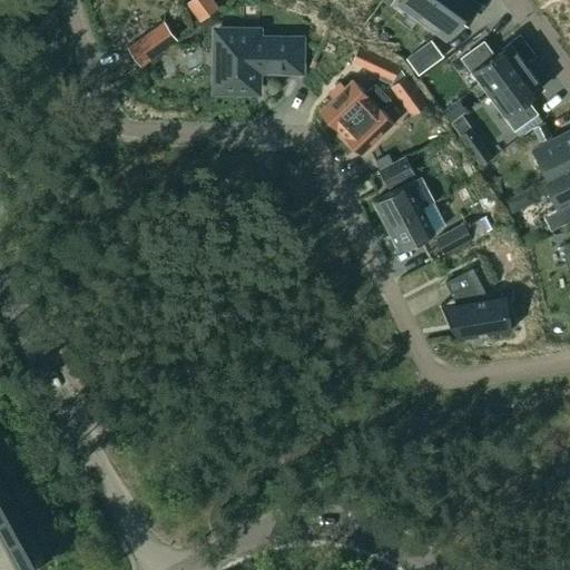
[(200,0),(192,0),(187,3),(200,21),(210,13),(200,0)]
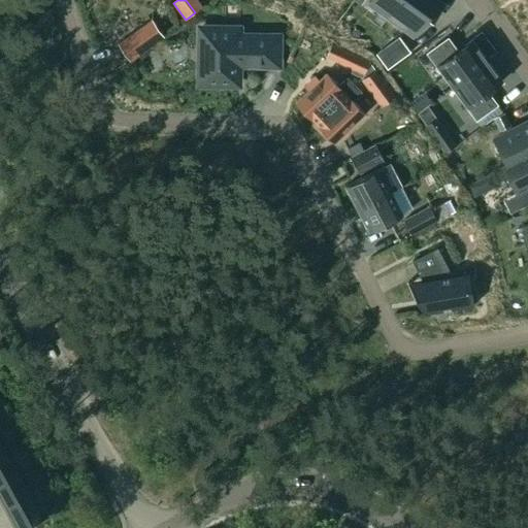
[(377,0),(392,10),(387,17),(406,31),(410,24),(418,29),(427,15),(432,19),(442,3),(437,0),(377,0)]
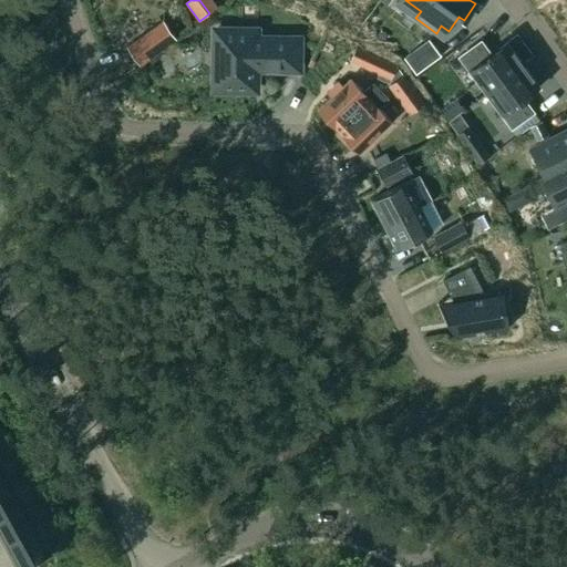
[(163,22),(127,48),(140,65),(176,40),(163,22)]
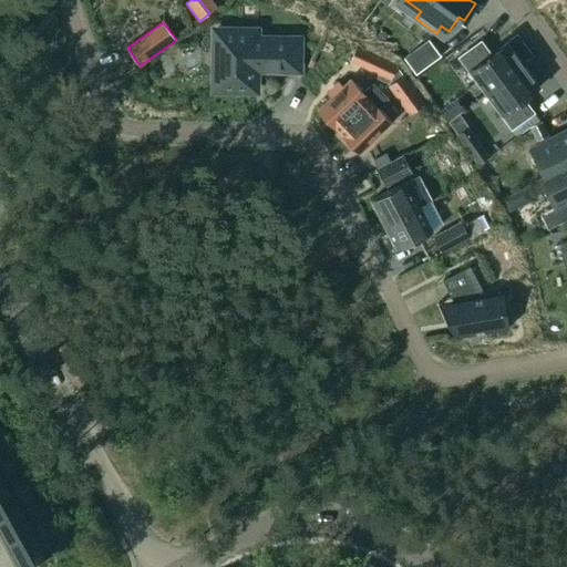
[(215,31),(214,91),(256,91),(256,70),(298,71),(299,40),(256,39),(256,31),(215,31)]
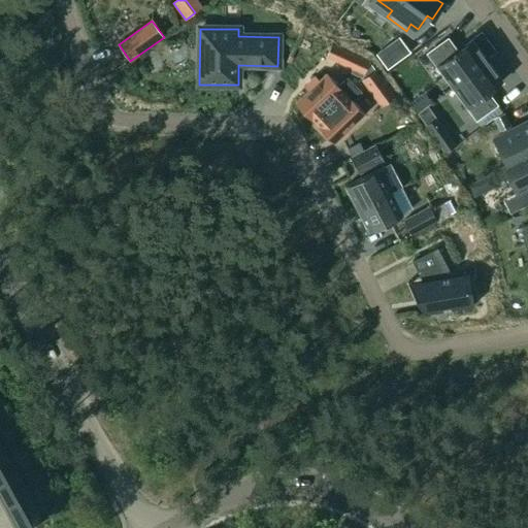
[(399,38),(376,56),(388,71),(410,55),(399,38)]
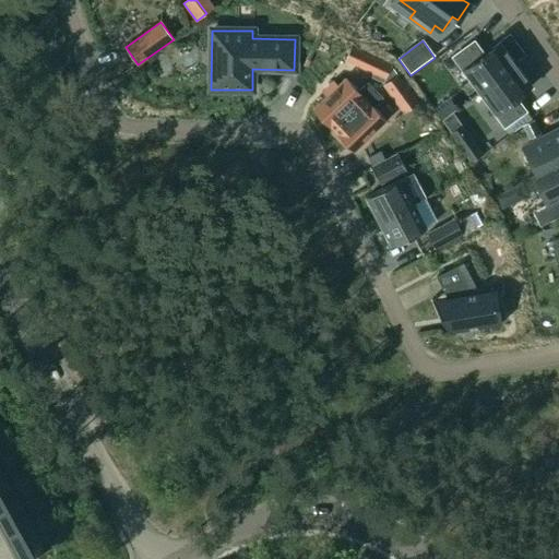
[(474,42),(452,57),(478,92),(515,64),(499,43),(484,55),(474,42)]
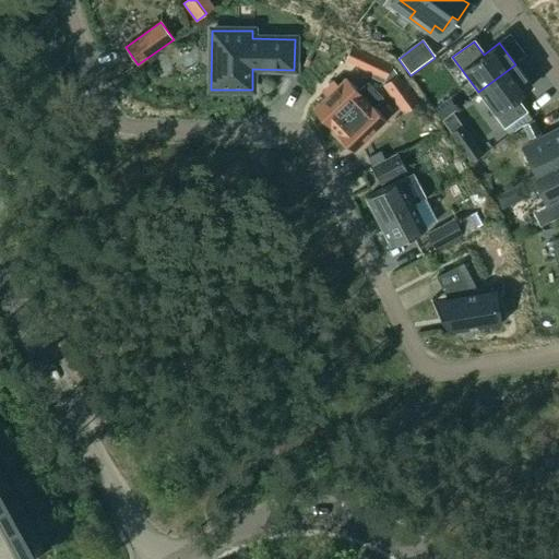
[(379,61),(371,78),(383,83),(391,67),(379,61)]
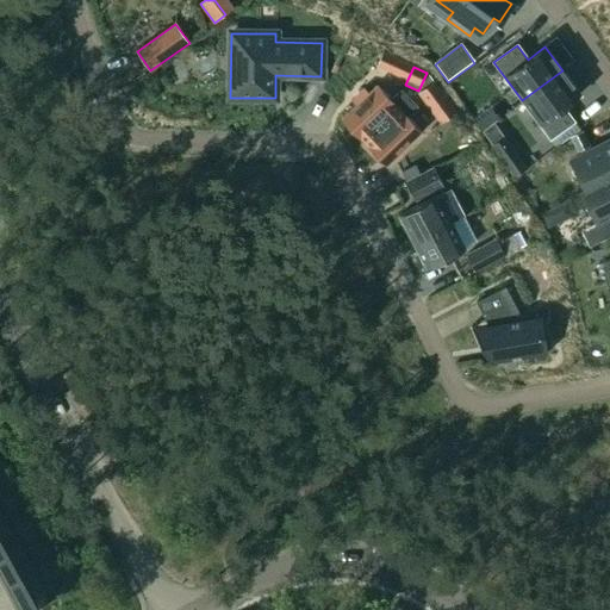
[(562,70),(522,100),(551,139),(573,122),(562,107),(580,95),(562,70)]
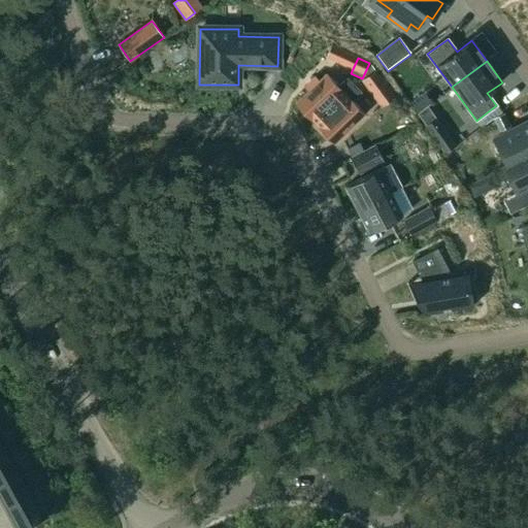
[(363,79),(361,80),(371,94),(385,84),(369,63),(362,78),(363,79)]
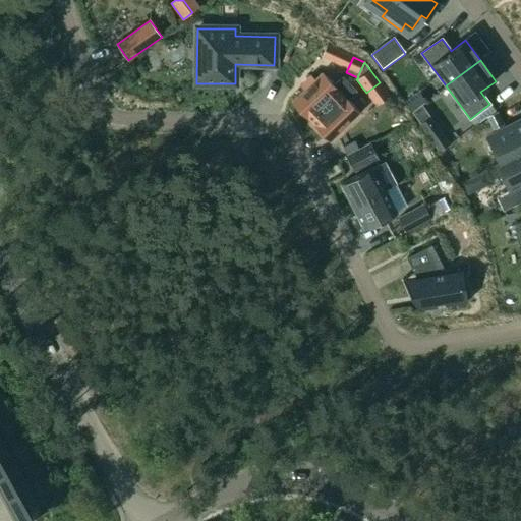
[(305,90),(293,102),(311,121),(350,84),(343,77),(334,85),(323,73),(315,80),(310,76),(301,85),(305,90)]
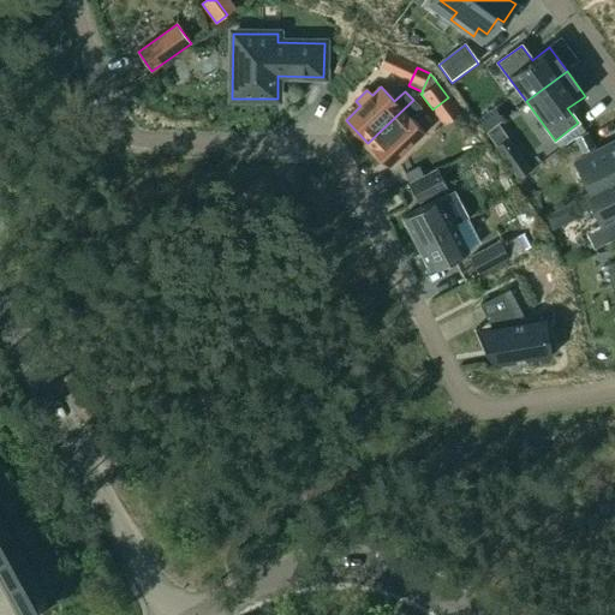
[(413,100),(368,143),(389,165),(424,132),(410,118),(421,108),(413,100)]
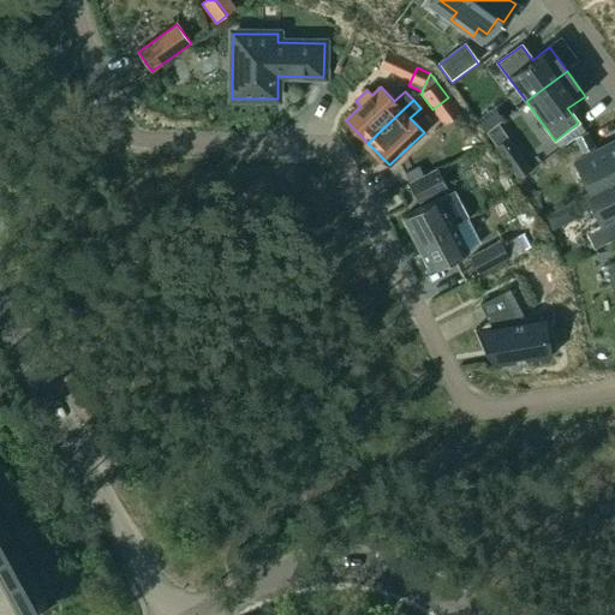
[(587,135),(577,139),(584,153),(595,147),(587,135)]
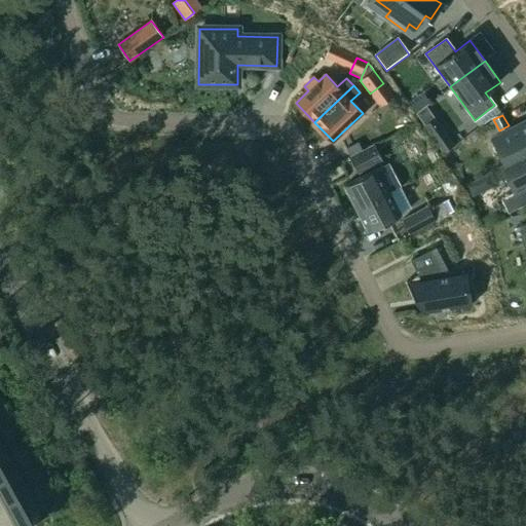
[(525,121),(493,139),(506,164),(525,154),(525,121)]
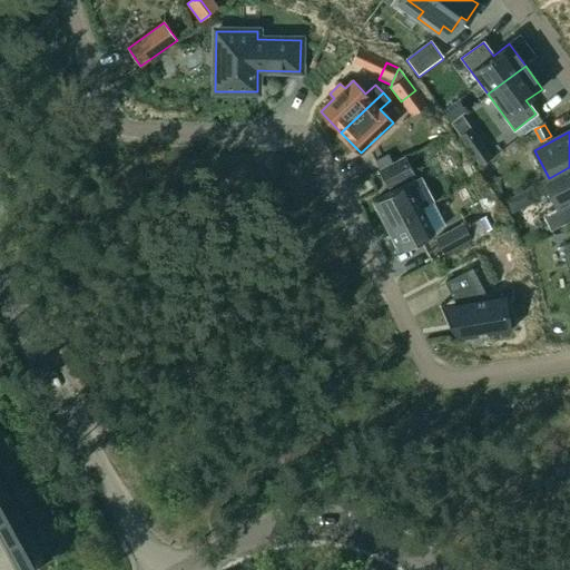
[(483,143),(470,151),(480,166),(493,157),(483,143)]
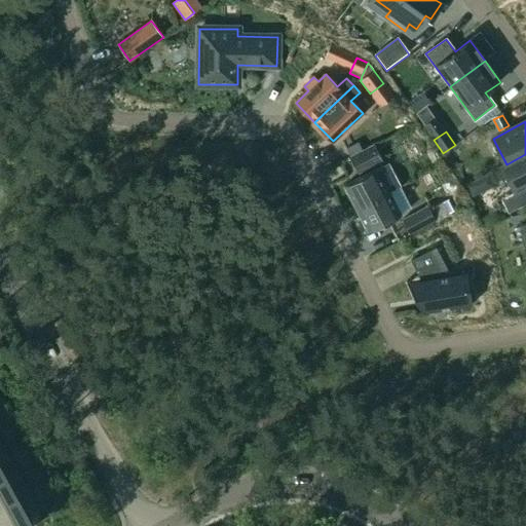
[(352,159),(360,174),(381,162),(374,148),(352,159)]
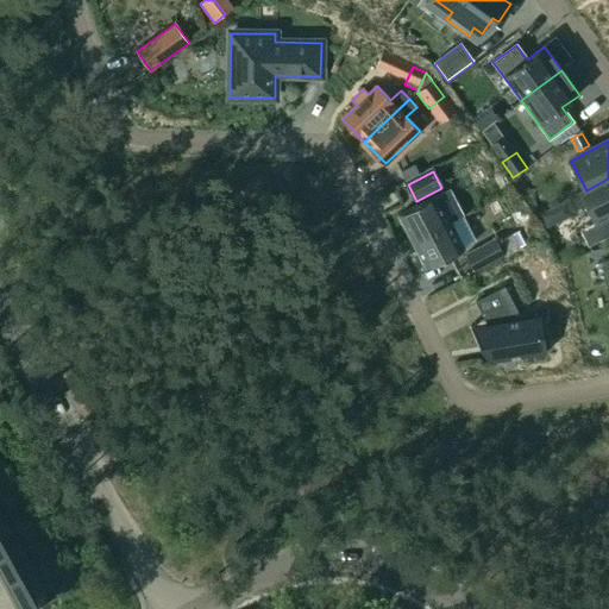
[(597,223),(582,231),(589,245),(608,234),(608,223),(607,218),(608,217),(608,179),(586,190),(586,192),(582,193),(597,223)]
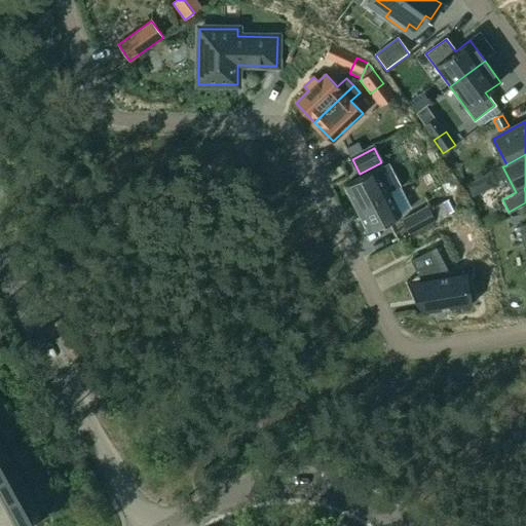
[(377,168),(344,186),(357,210),(389,192),(377,168)]
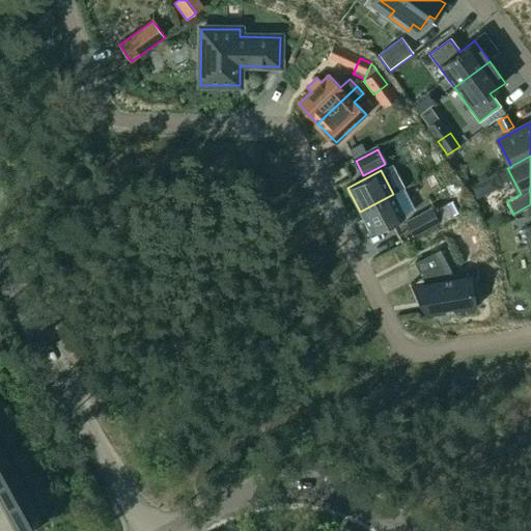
[(482,182),(471,188),(477,199),(482,196),(485,188),(482,182)]
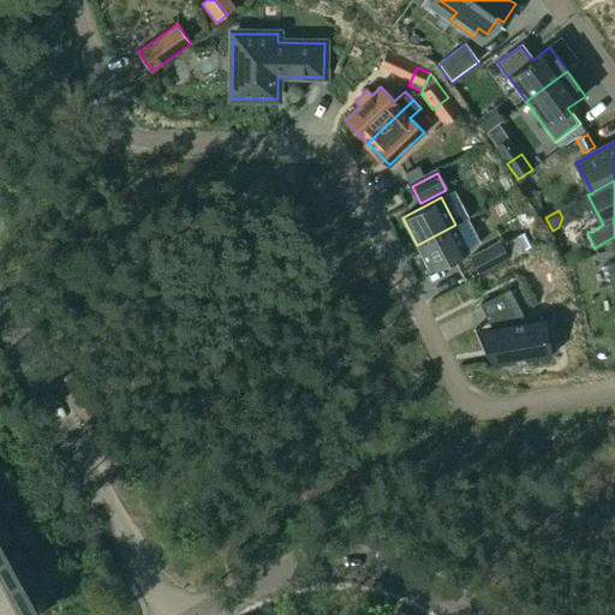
[(455,225),(417,245),(430,272),(470,252),(455,225)]
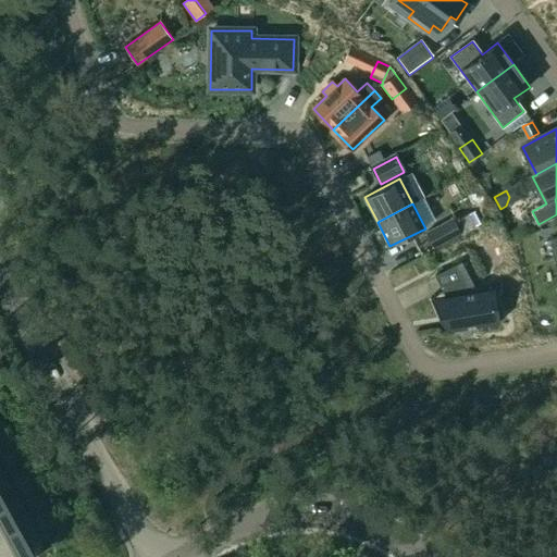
[(469,215),(455,223),(461,234),(462,237),(475,230),(469,215)]
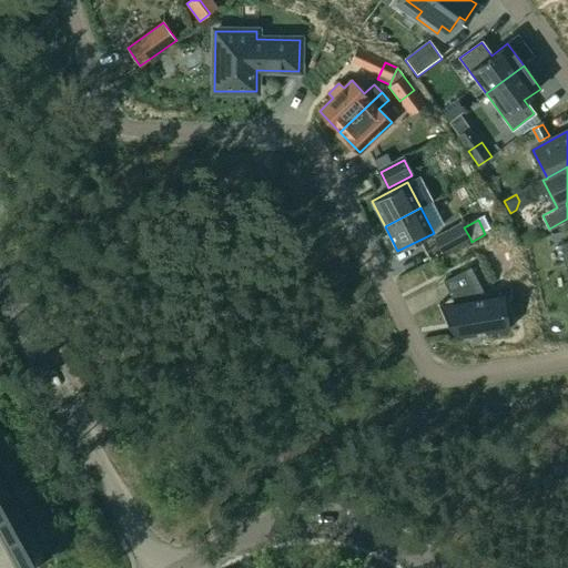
[(462,223),(435,237),(443,253),(470,239),(464,227),(462,223)]
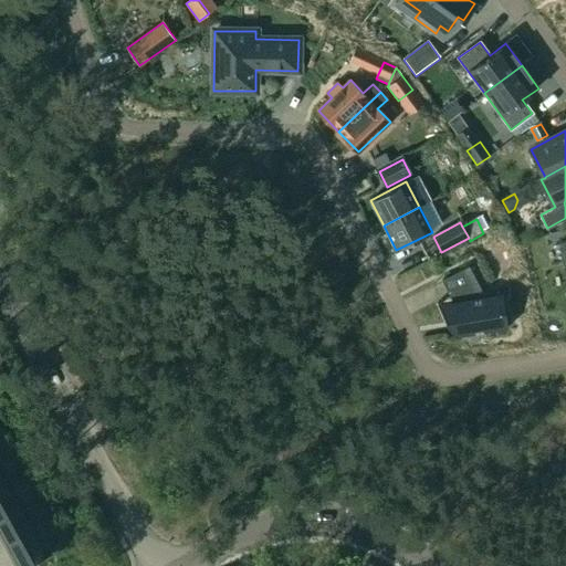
[(453,302),(459,336),(506,328),(500,293),(480,296),(474,284),(478,282),(469,266),(442,280),(453,302)]
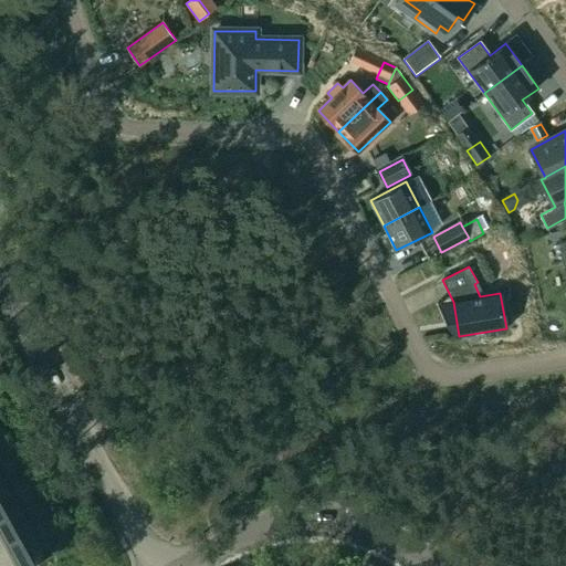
[(0,565),(27,565),(0,516),(0,565)]
